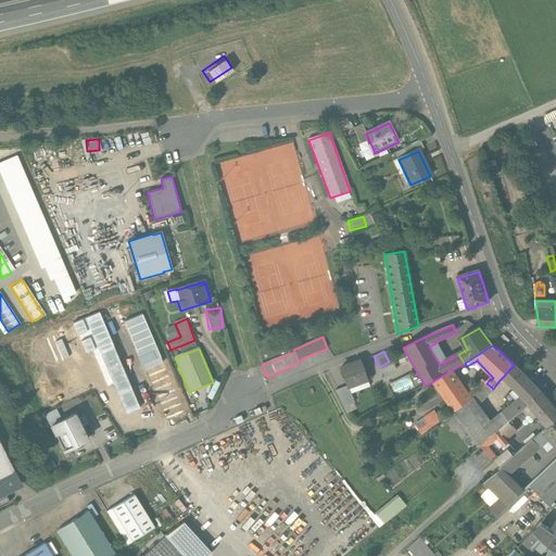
[(358,361),(341,367),(348,386),(349,390),(350,390),(357,387),(356,382),(366,379),(358,361)]
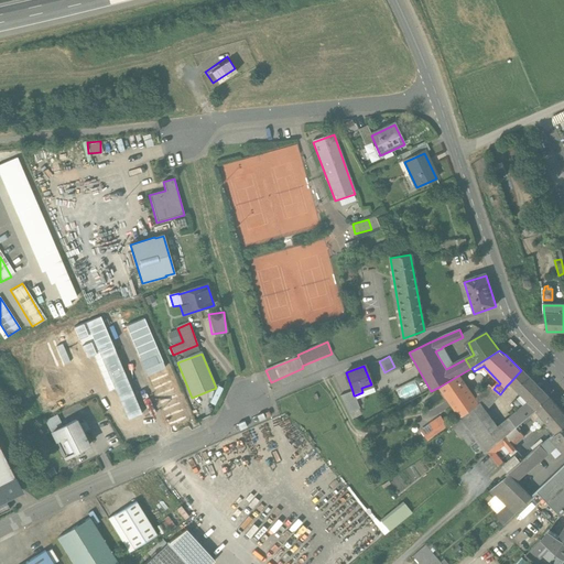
[(538,410),(549,398),(521,370),(510,382),(531,403),(538,410)]
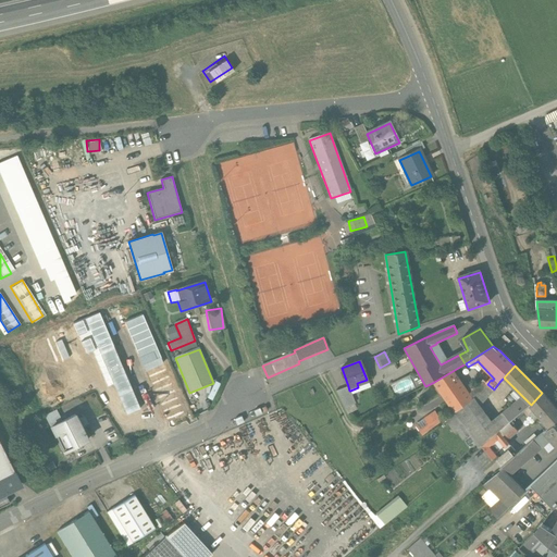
[(453,371),(434,382),(456,413),(469,404),(466,399),(469,396),(470,395),(453,371)]
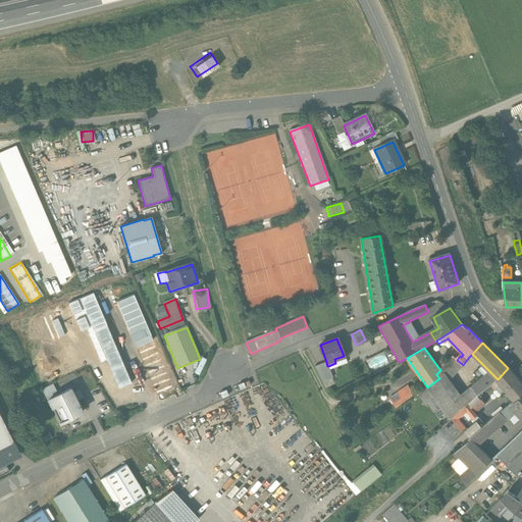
[(439,371),(436,374),(439,378),(427,387),(442,408),(451,420),(462,409),(468,404),(496,380),(498,379),(491,373),(458,400),(446,383),(463,365),(457,360),(453,356),(440,370),(439,371)]
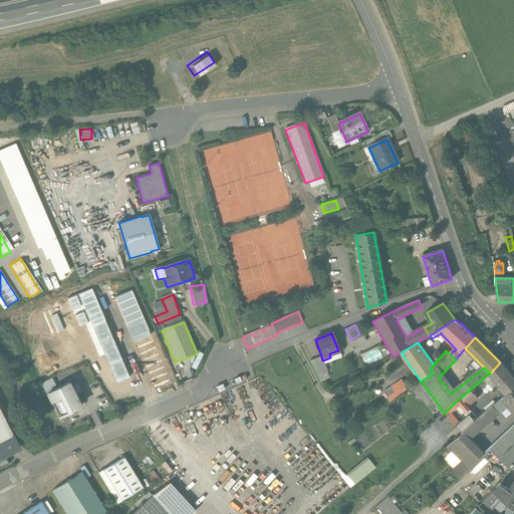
[(322,360),(321,356),(309,360),(317,377),(327,372),(323,360),(322,360)]
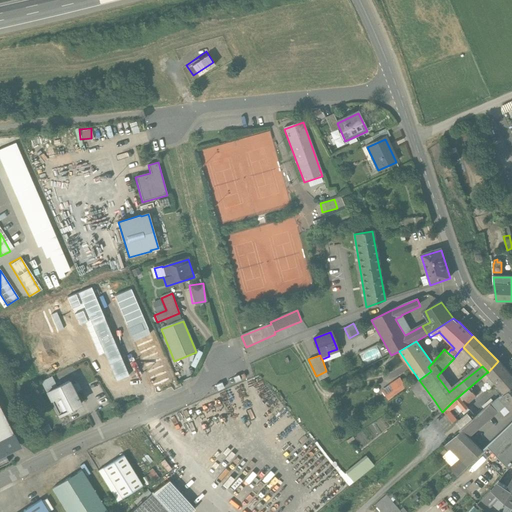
[(486,373),(505,394),(511,388),(511,376),(498,361),(488,372),(486,373)]
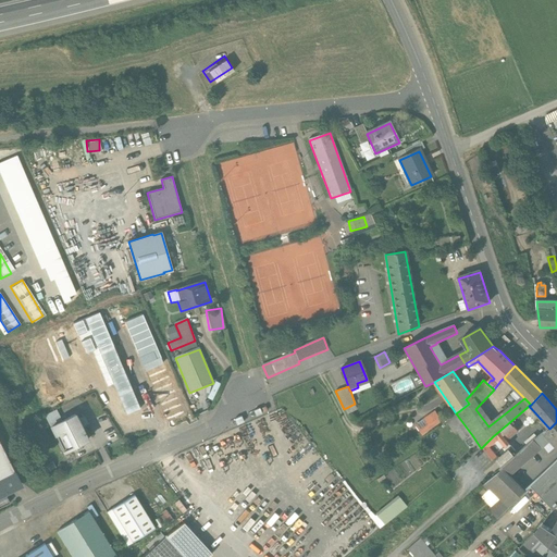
[(57,410),(45,417),(50,429),(56,425),(62,422),(57,410)]
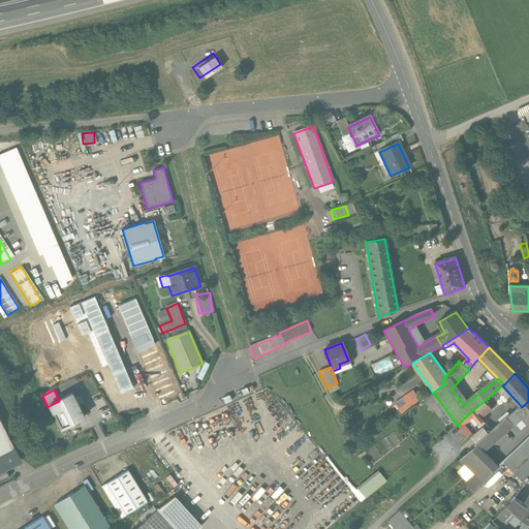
[(413,391),(393,404),(400,413),(421,400),(413,391)]
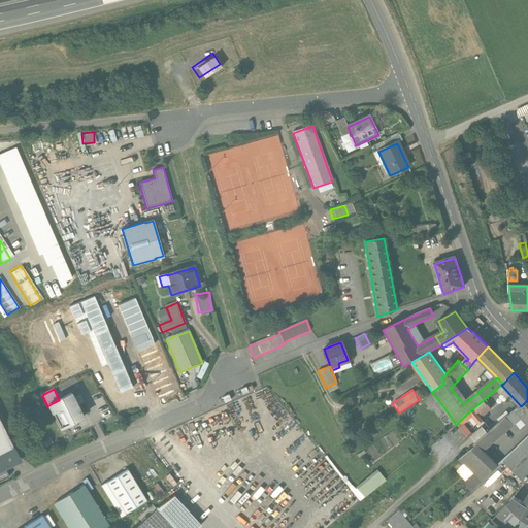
[(448,413),(432,392),(422,398),(431,411),(433,409),(439,418),(448,413)]
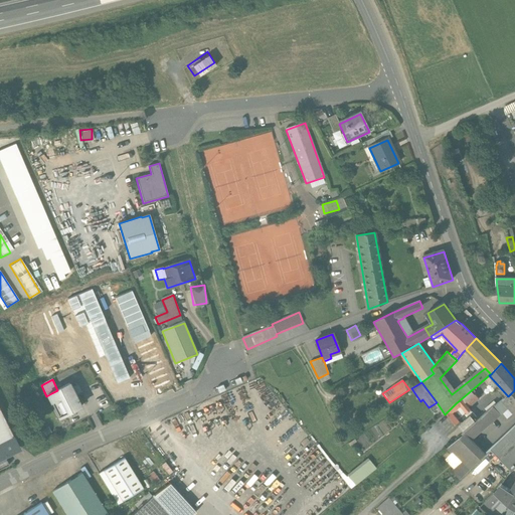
[(77,386),(71,389),(69,384),(57,390),(51,393),(63,417),(81,407),(74,395),(80,392),(77,386)]
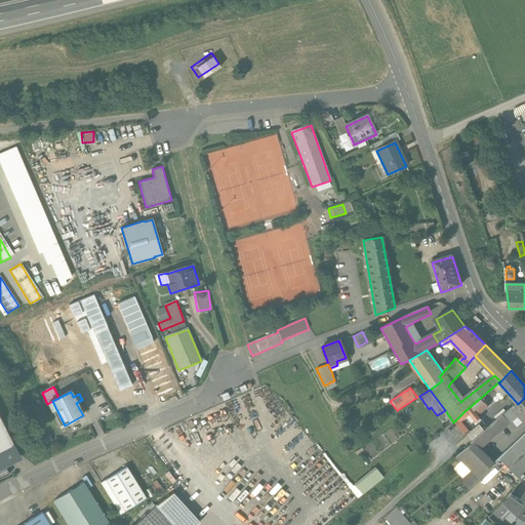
[(514,408),(524,420),(524,398),(518,404),(514,408)]
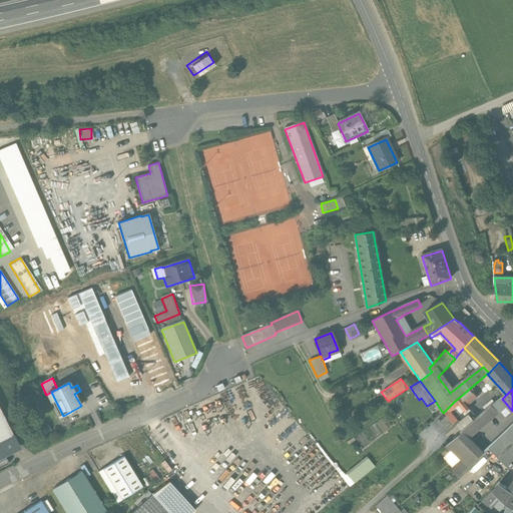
[(460,397),(454,402),(443,413),(462,433),(495,405),(490,399),(483,404),(482,403),(467,417),(461,410),(467,405),(460,397)]
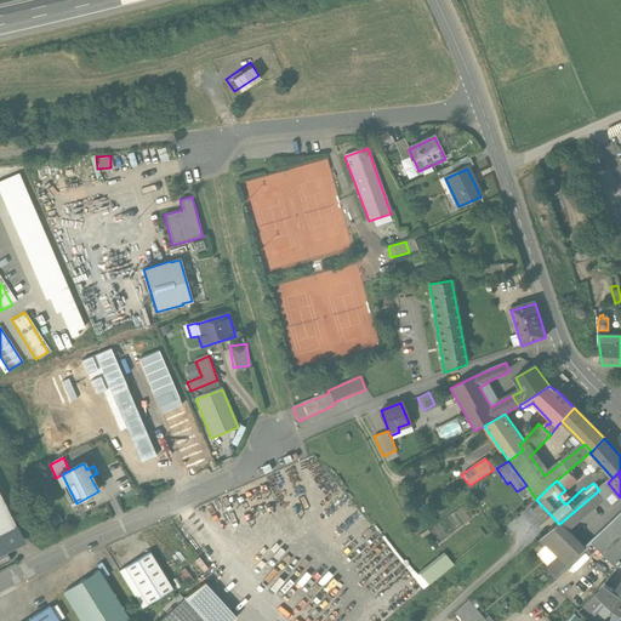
[(559,524),(541,540),(557,557),(545,568),(554,576),(585,548),(569,531),(608,496),(603,491),(607,488),(604,485),(599,490),(559,524)]
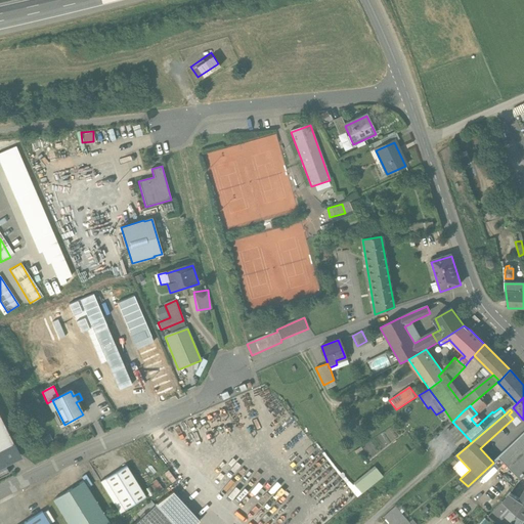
[(0,450),(14,444),(0,416),(0,450)]
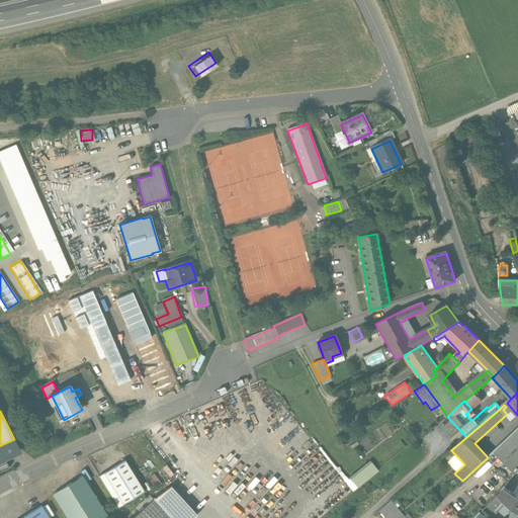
[(517,428),(493,452),(514,476),(516,473),(517,470),(517,428)]
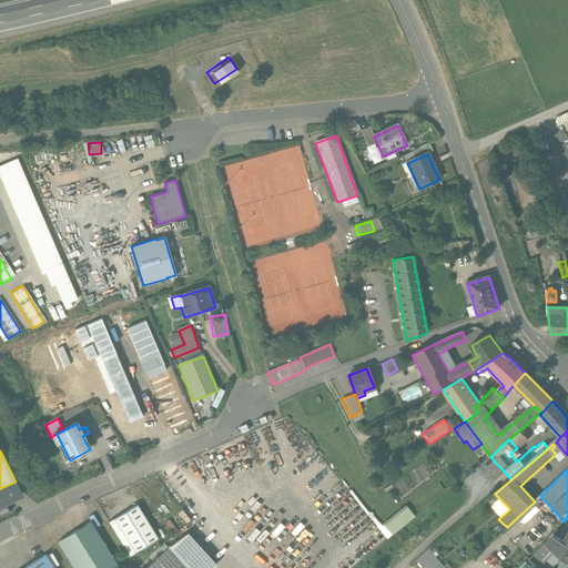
[(16,482),(0,488),(0,503),(3,501),(6,506),(6,505),(4,503),(21,494),(16,482)]
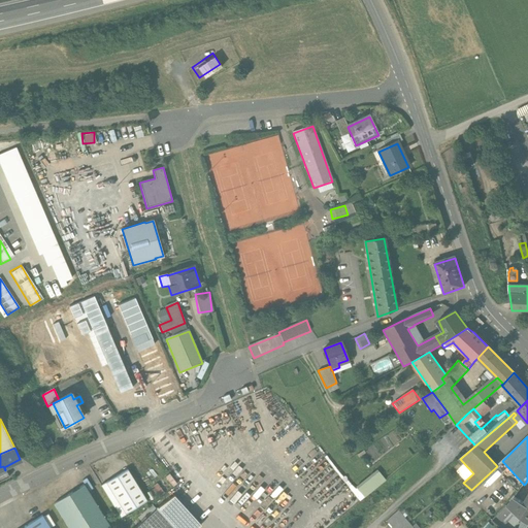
[(354,487),(363,497),(384,479),(373,468),(354,487)]
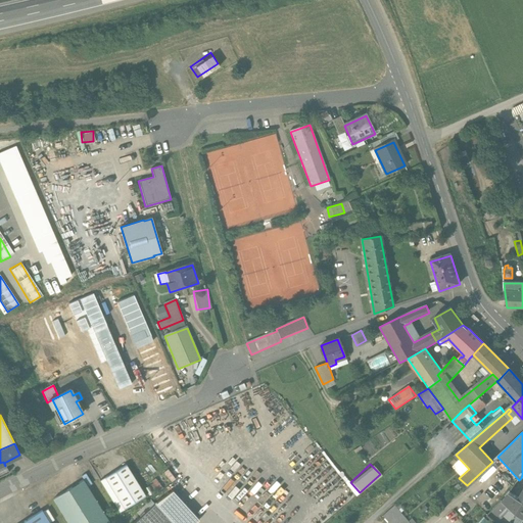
[(100,482),(120,513),(145,497),(126,466),(100,482)]
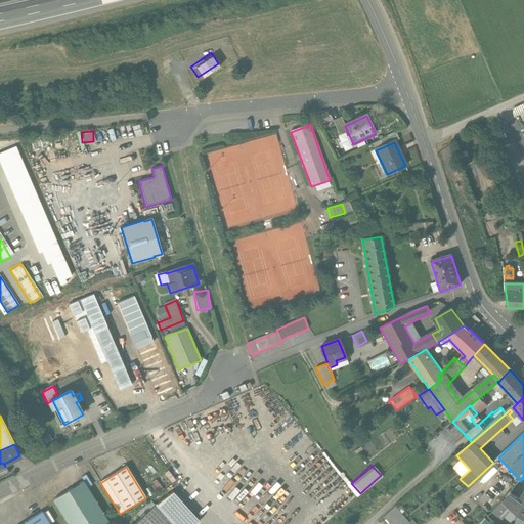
[(108,523),(84,482),(53,500),(68,523),(108,523)]
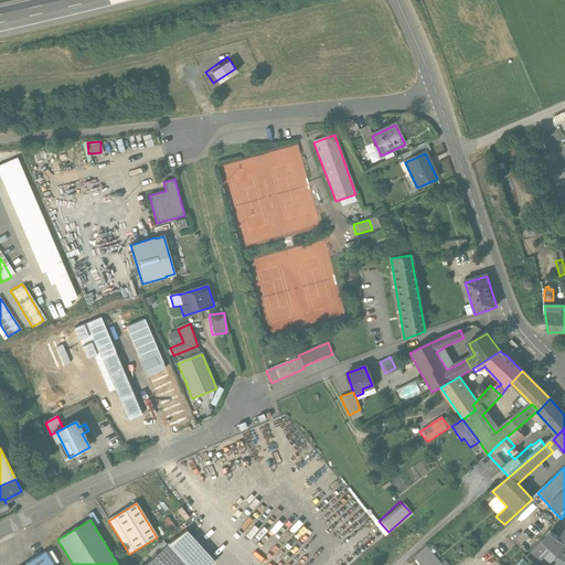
[(564,530),(561,539),(554,551),(564,560),(564,530)]
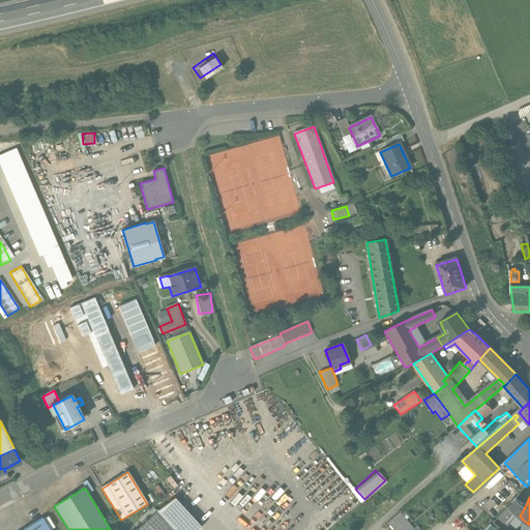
[(200,529),(202,529),(175,499),(157,511),(137,529),(200,529)]
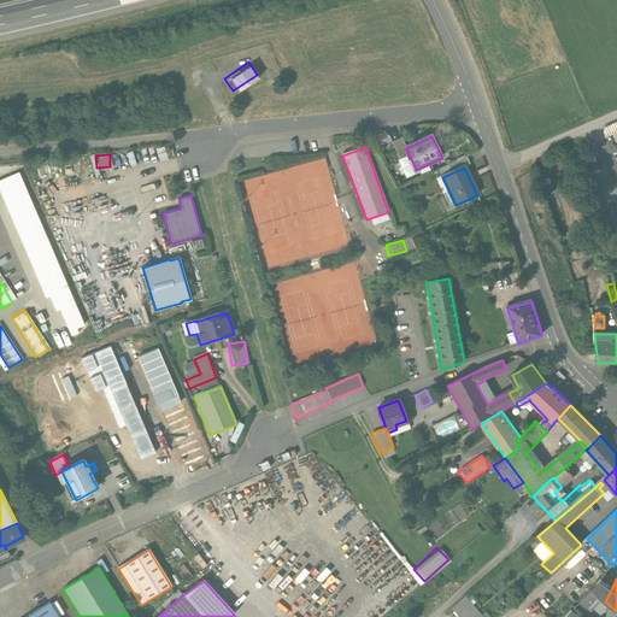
[(612,588),(600,581),(592,591),(605,601),(612,588)]
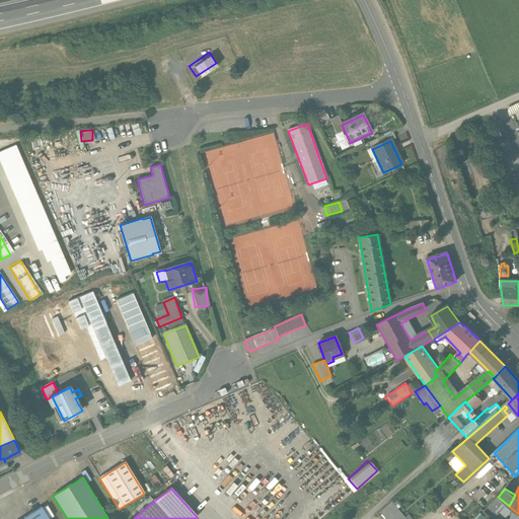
[(405,518),(391,503),(380,512),(385,518),(405,518)]
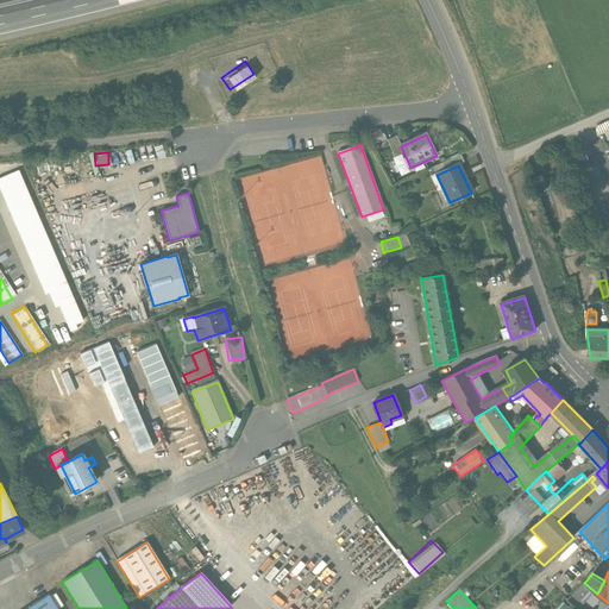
[(26,608),(56,608),(49,596),(26,608)]
